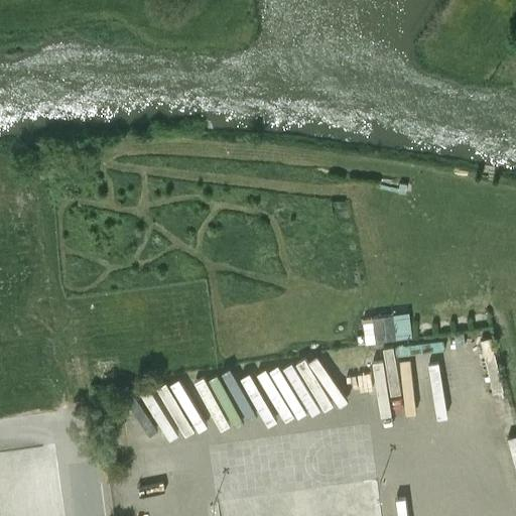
[(373,317),(376,342),(396,340),(393,315),(373,317)]
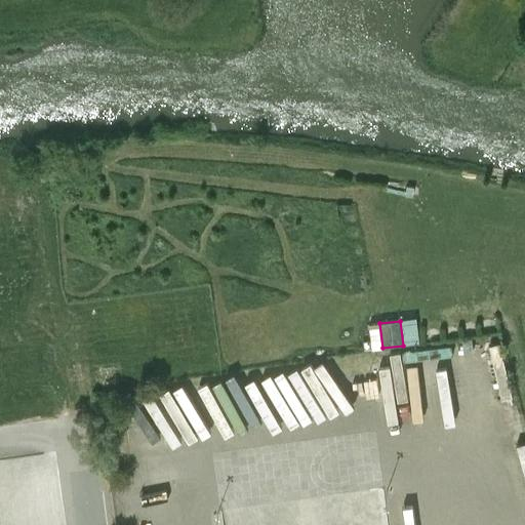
[(497,362),(483,365),(497,423),(511,420),(513,430),(500,432),(512,481),(524,477),(524,411),(508,337),(492,341),(497,362)]
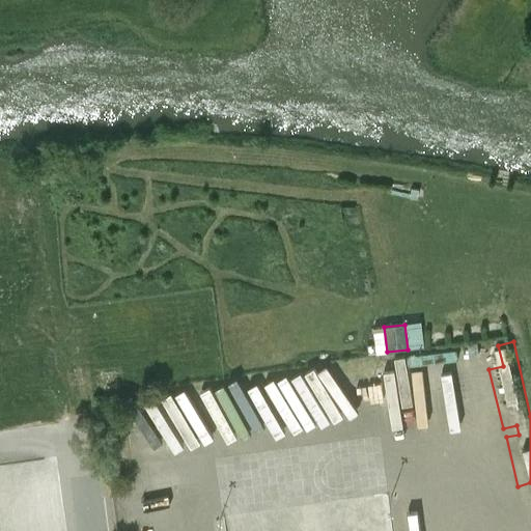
[(338,364),(306,375),(315,401),(336,394),(344,417),(355,414),(338,364)]
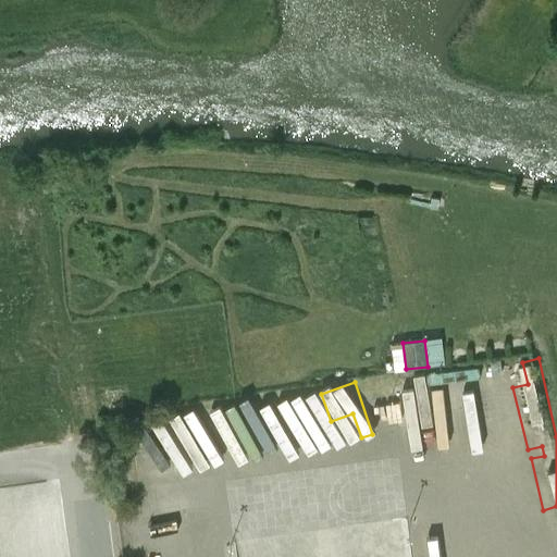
[(468,436),(480,435),(478,399),(454,400),(456,455),(469,455),(468,436)]
